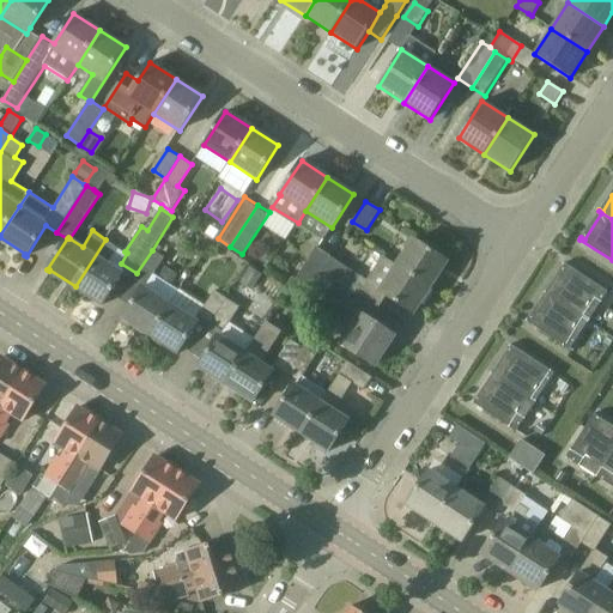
[(123,272),(109,263),(119,248),(105,240),(76,286),(101,303),(101,304),(102,305),(123,272)]
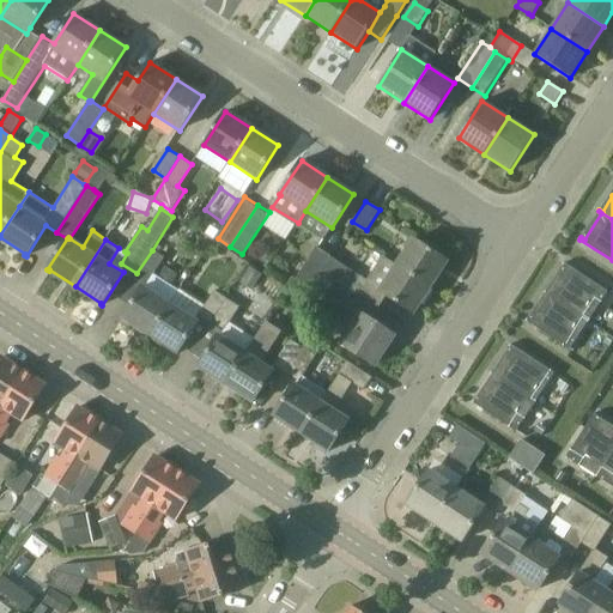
[(396,265),(431,287),(448,261),(413,240),(396,265)]
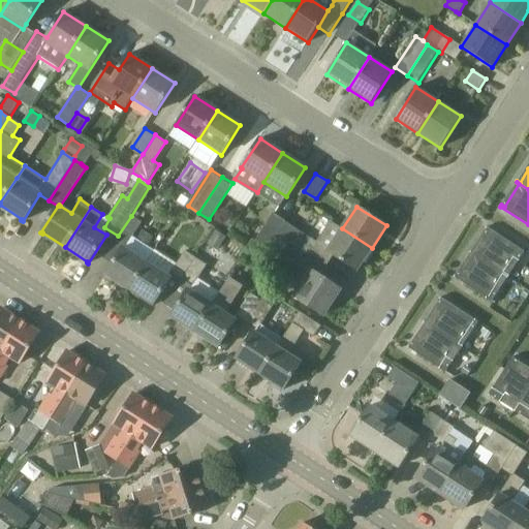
[(276,234),(284,221),(273,214),(253,241),(267,250),(276,234)]
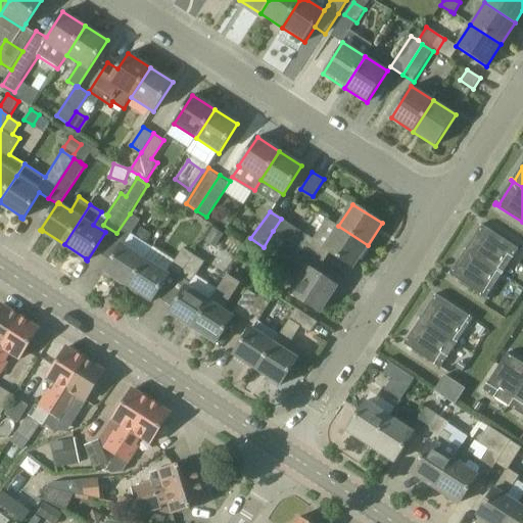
[(140,220),(130,214),(116,233),(127,240),(140,220)]
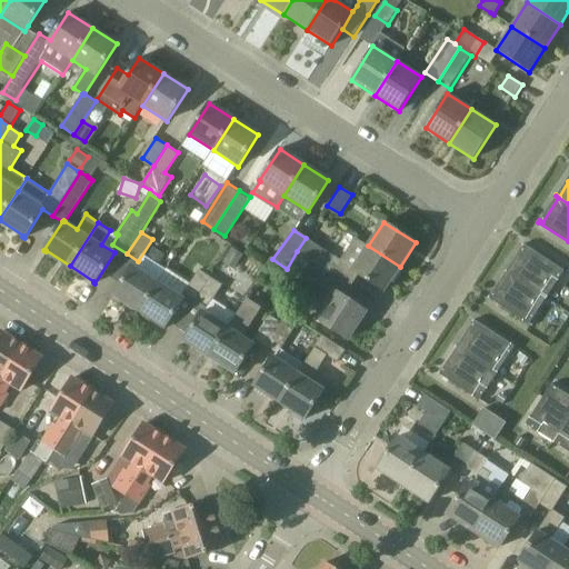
[(306,238),(297,251),(311,260),(327,270),(335,257),(306,238)]
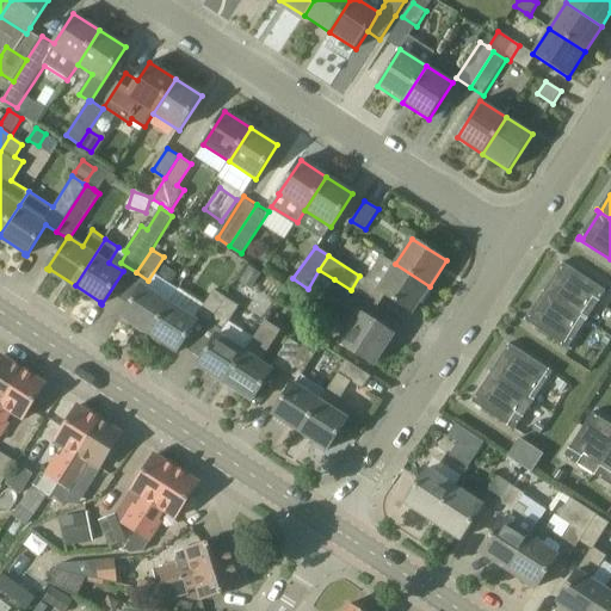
[(381,255),(365,279),(368,281),(365,283),(386,295),(413,313),(430,287),(395,264),(381,255)]
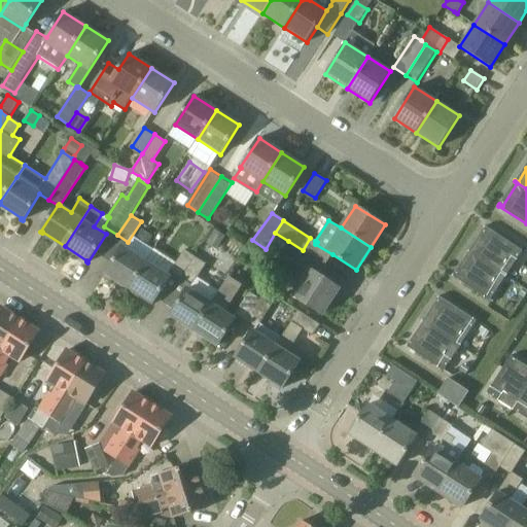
[(468,251),(507,277),(508,276),(505,275),(521,251),(523,253),(524,252),(485,226),(484,227),(487,230),(471,252),(469,250),(468,251)]
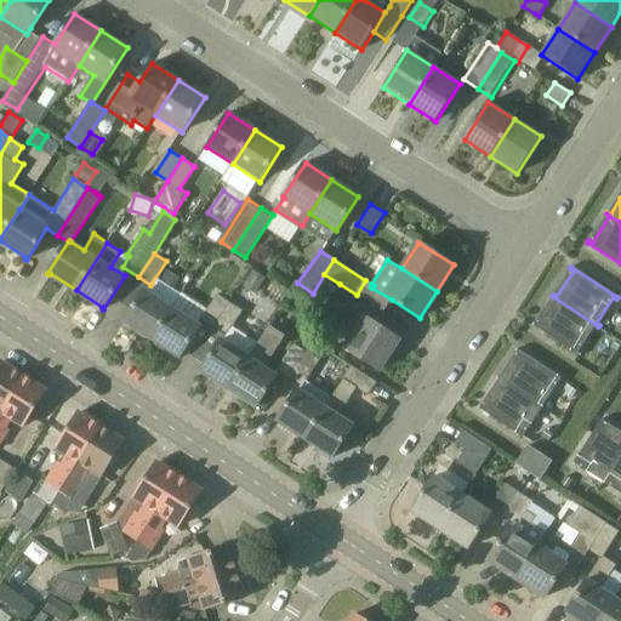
[(160,280),(161,281),(174,289),(180,279),(166,271),(160,280)]
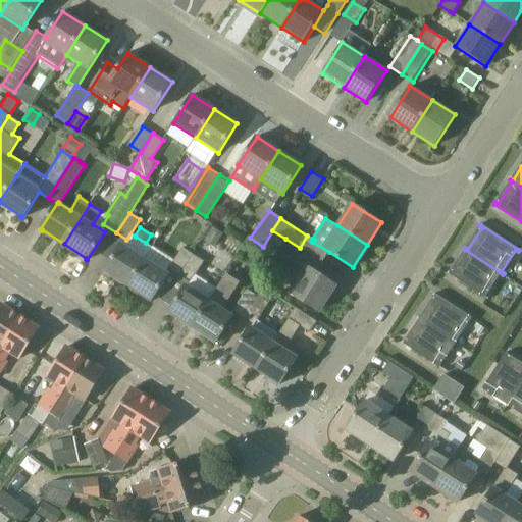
[(216,245),(223,235),(212,227),(205,239),(204,241),(215,247),(216,245)]
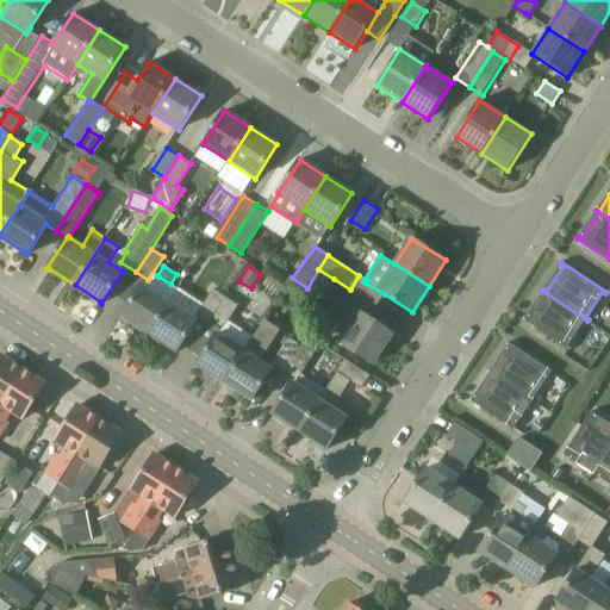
[(350,290),(334,279),(322,297),(334,304),(336,300),(359,315),(341,342),(373,363),(387,340),(392,343),(396,337),(368,319),(377,306),(350,290)]
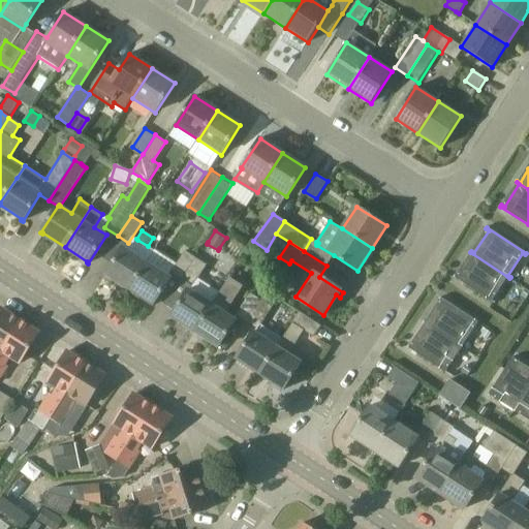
[(147,262),(123,247),(105,275),(106,276),(107,275),(129,289),(147,262)]
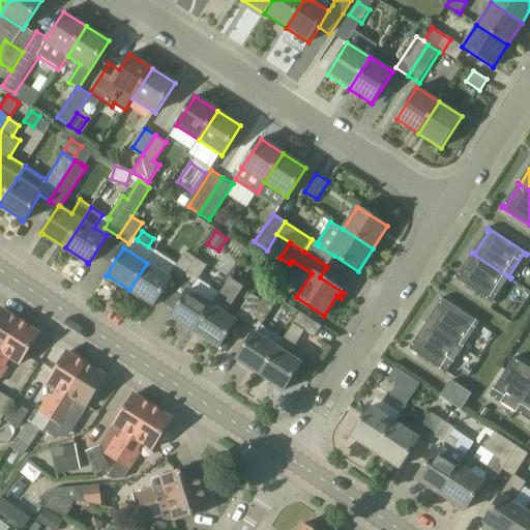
[(171,272),(182,280),(198,256),(186,248),(175,267),(171,272)]
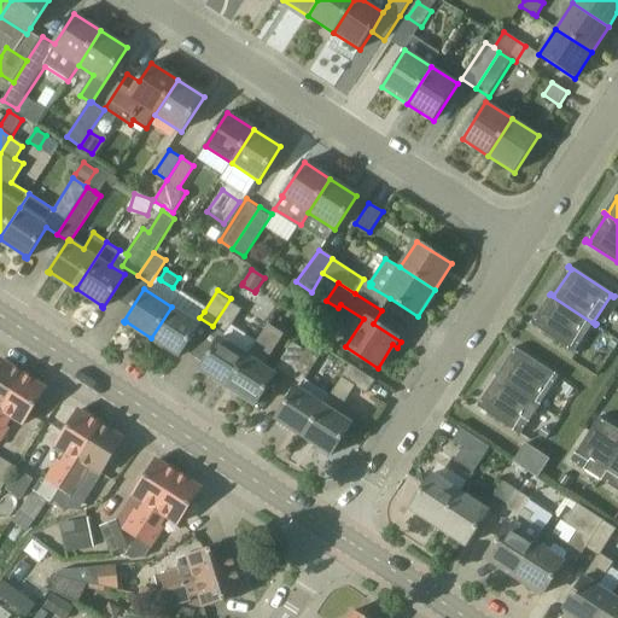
[(595,325),(549,295),(553,297),(535,324),(531,322),(530,324),(577,354),(577,353),(575,350),(592,324),(595,325)]
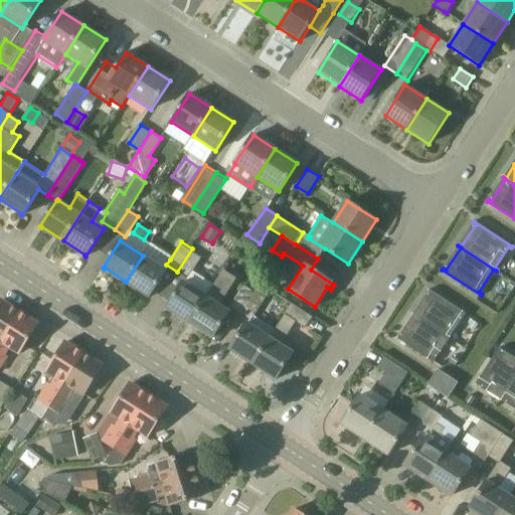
[(202,255),(192,248),(177,272),(187,279),(191,274),(202,255)]
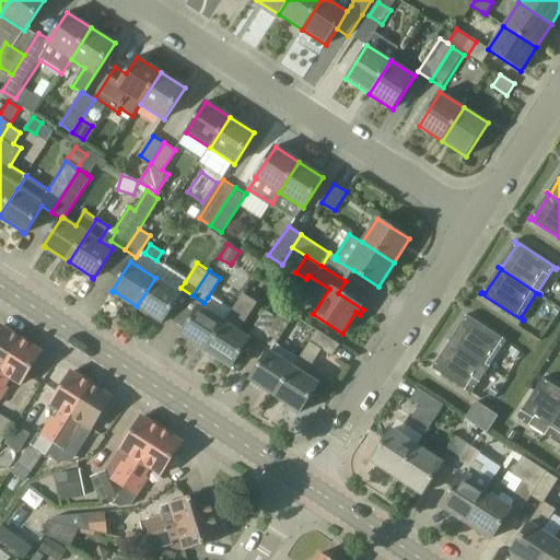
[(162,324),(167,315),(179,294),(155,278),(137,306),(161,322),(161,323),(162,324)]
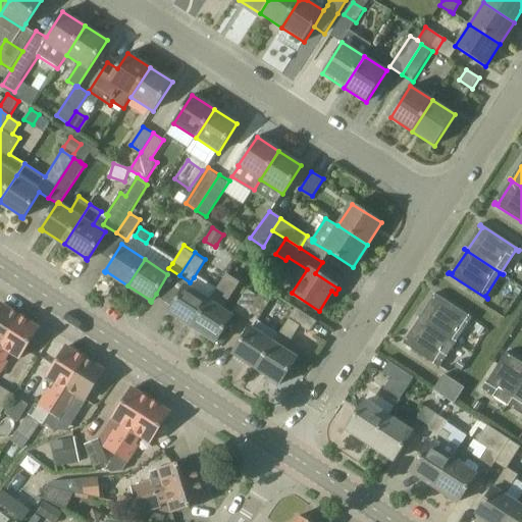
[(228,271),(209,301),(193,327),(214,342),(214,343),(215,344),(233,316),(221,309),(241,278),(228,271)]
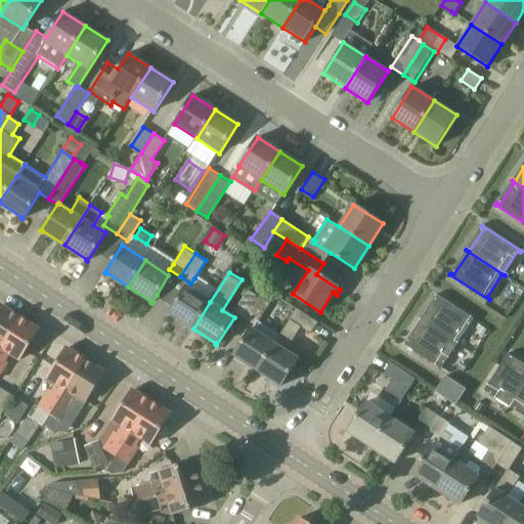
[(265,286),(259,295),(246,317),(258,324),(276,294),(265,286)]
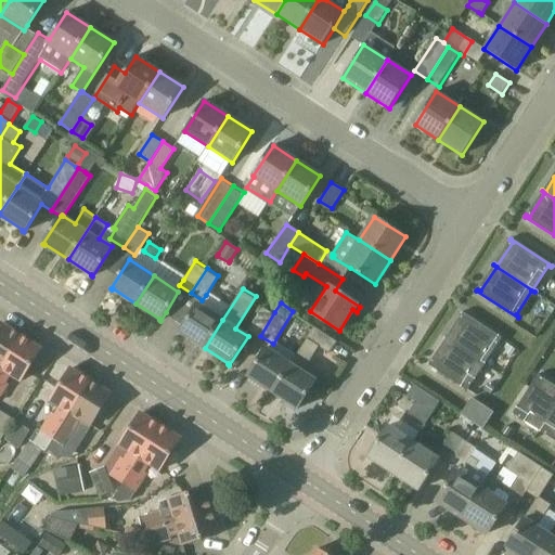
[(222,320),(198,305),(184,324),(179,333),(180,334),(181,333),(205,348),(222,320)]
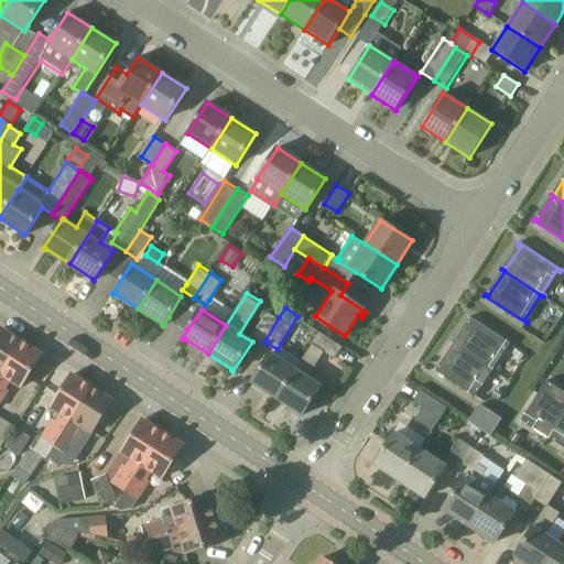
[(252,334),(264,342),(279,317),(268,311),(252,334)]
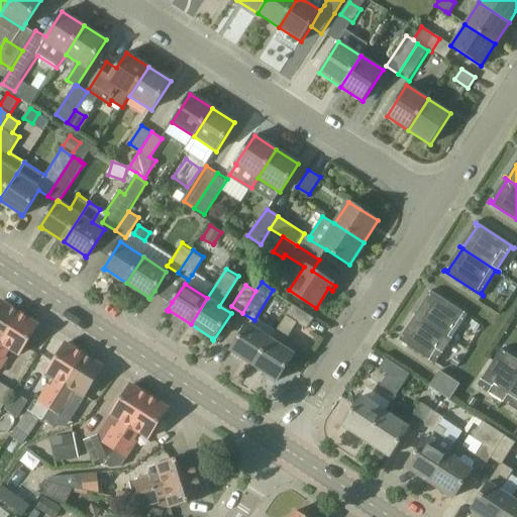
[(414,315),(453,340),(453,339),(450,338),(466,315),(469,317),(469,316),(430,291),(430,292),(432,294),(417,316),(415,314),(414,315)]
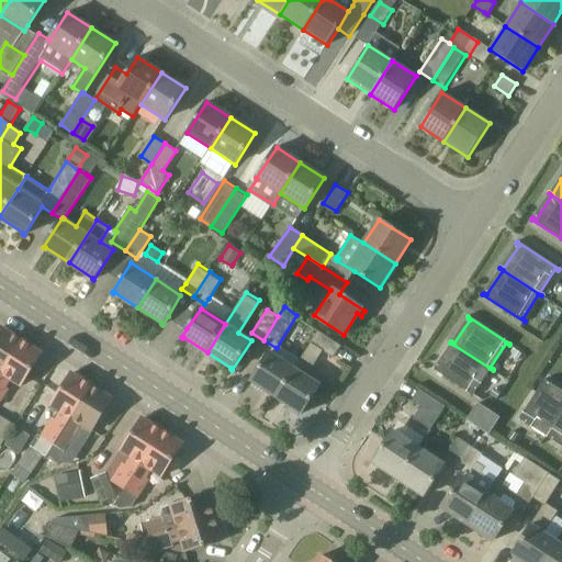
[(0,373),(21,340),(1,327),(0,328),(0,373)]
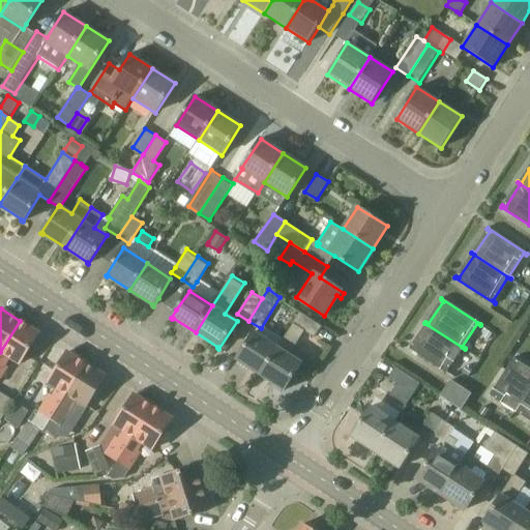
[(277,347),(260,375),(283,389),(283,390),(284,390),(301,363),(289,355),(304,330),(314,336),(321,325),(300,312),(277,347)]
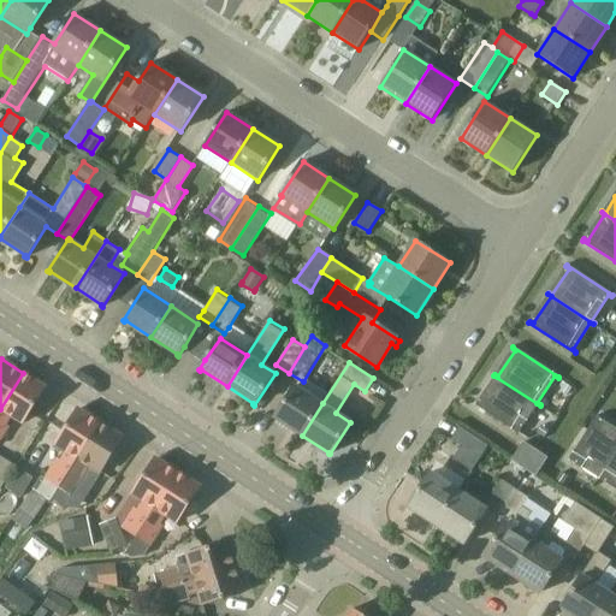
[(23,373),(0,409),(0,486),(3,484),(15,466),(0,456),(0,438),(9,426),(5,424),(11,414),(23,422),(46,388),(23,373)]
